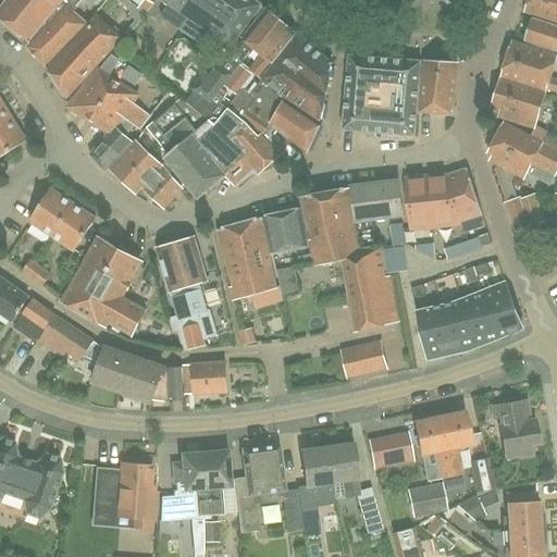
[(48,69),(89,25),(74,12),(63,2),(60,0),(9,0),(0,11),(0,20),(29,45),(26,48),(48,69)]
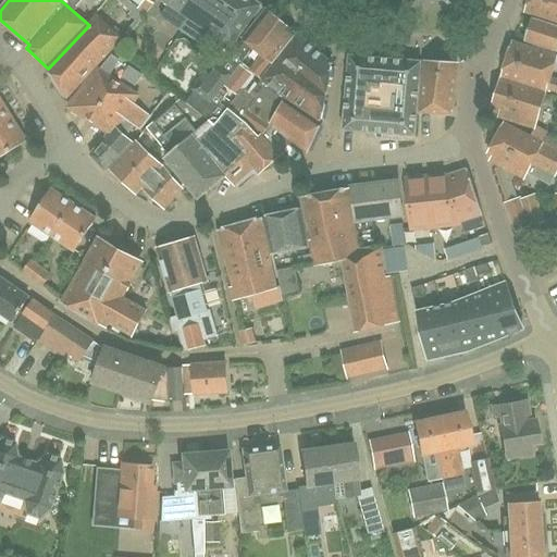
[(64,0),(63,2),(74,12),(84,0),(64,0)]
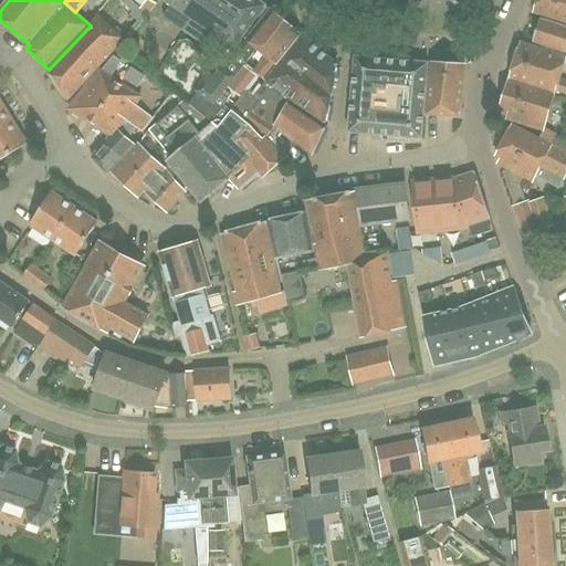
[(264,8),(265,6),(257,0),(161,0),(170,6),(164,17),(184,30),(182,31),(205,46),(212,34),(234,49),(263,8),(264,8)]
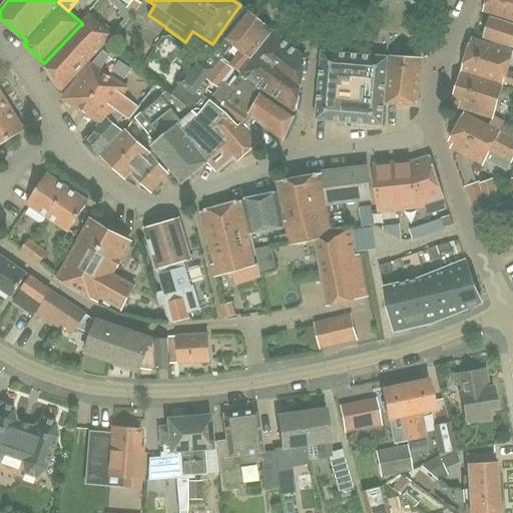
[(512,0),(485,0),(483,10),(507,18),(506,21),(489,16),(482,38),(512,47),(512,0)]
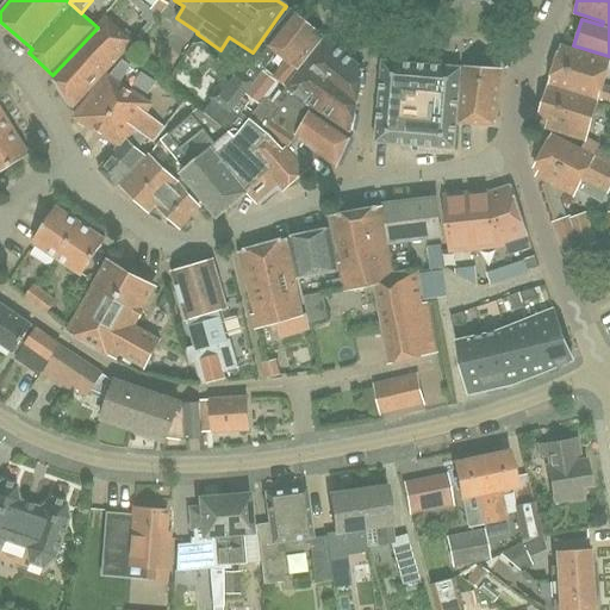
[(159,16),(148,7),(141,17),(151,25),(159,16)]
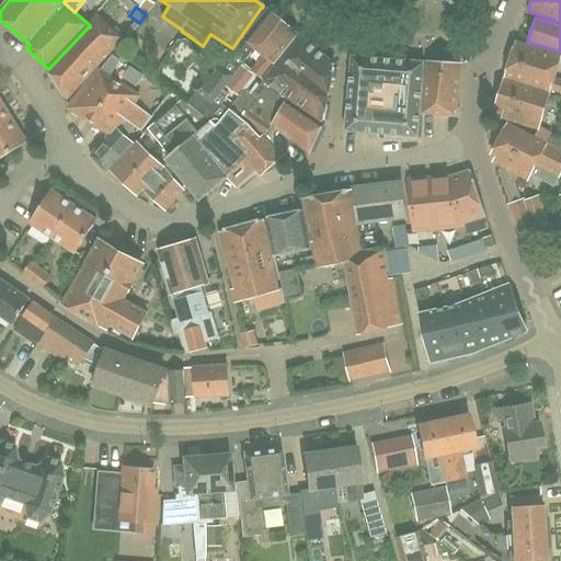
[(210,122),(216,126),(218,125),(229,110),(233,104),(244,91),(233,103),(219,95),(254,48),(262,55),(249,70),(261,79),(297,33),(268,9),(244,39),(245,41),(228,61),(221,57),(217,64),(214,61),(191,91),(194,93),(185,103),(210,123),(210,122)]
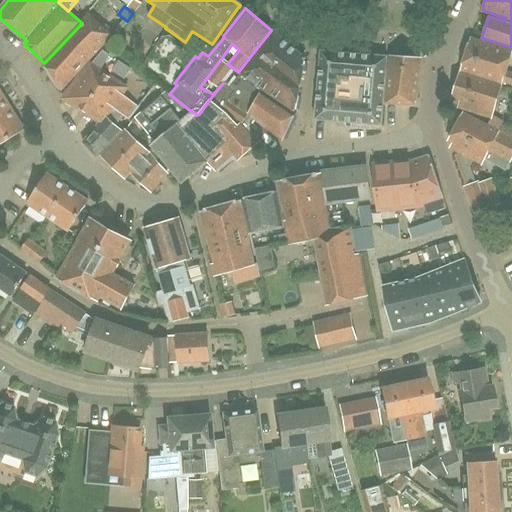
[(82,23),(44,63),(43,64),(59,91),(110,36),(89,16),(82,23)]
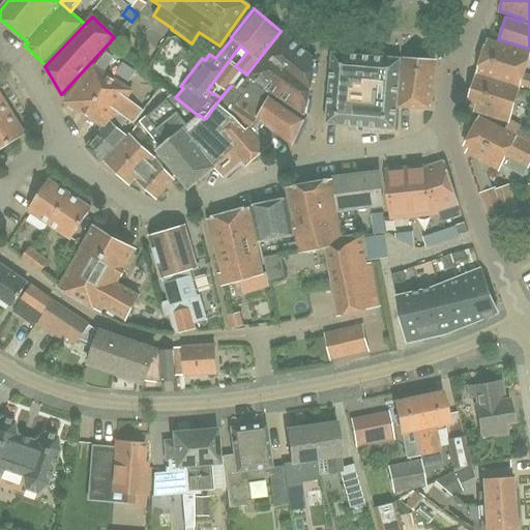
[(249,78),(272,93),(305,116),(315,61),(283,34),(249,77),(249,78)]
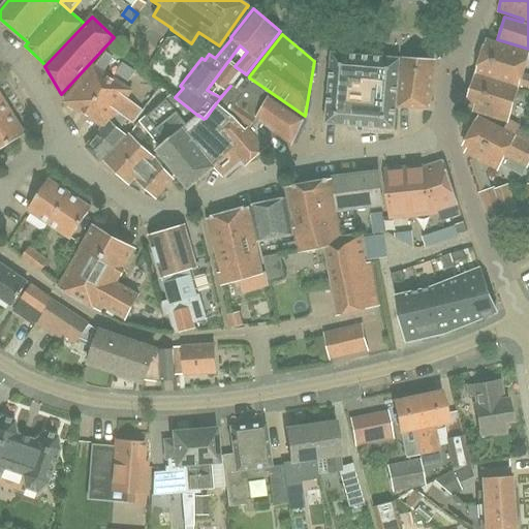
[(528,76),(522,74),(528,54),(486,41),(476,72),(519,86),(520,85),(528,87),(528,76)]
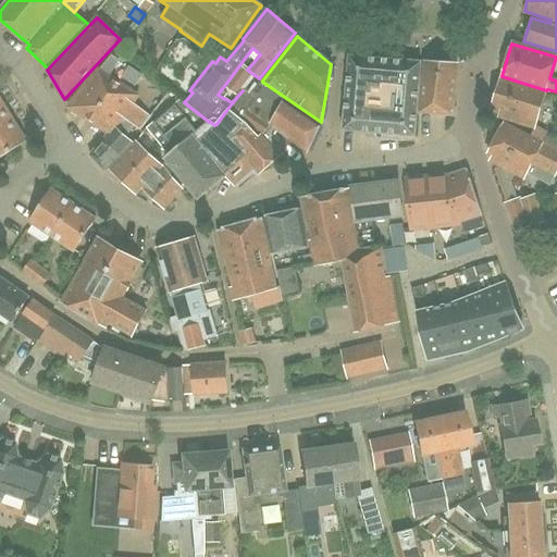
[(69,108),(86,120),(116,82),(108,77),(119,61),(111,54),(98,71),(69,108)]
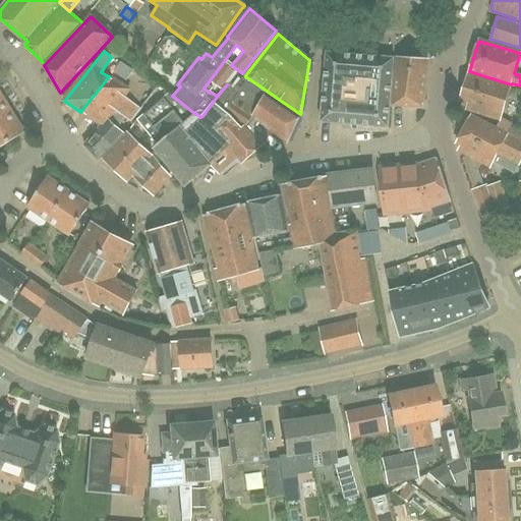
[(326,51),(320,123),(387,128),(394,57),(326,51)]
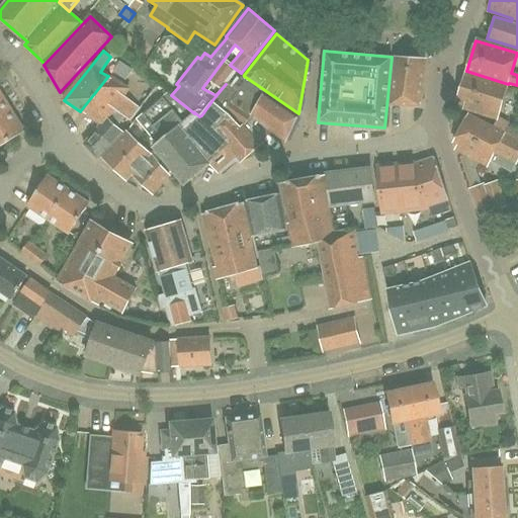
[(390,105),(419,106),(424,60),(396,58),(390,105)]
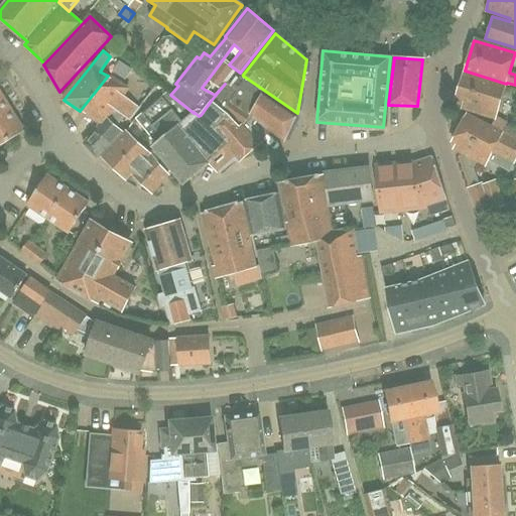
[(495,120),(505,88),(463,75),(455,100),(467,103),(465,110),(495,120)]
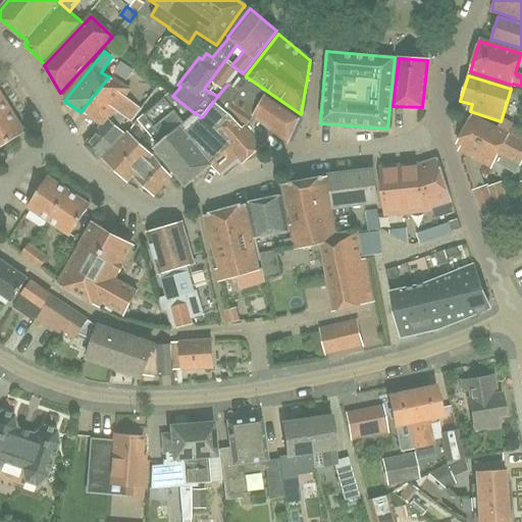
[(115,110),(124,117),(131,121),(140,109),(123,97),(128,90),(109,76),(81,112),(101,124),(102,125),(115,110)]
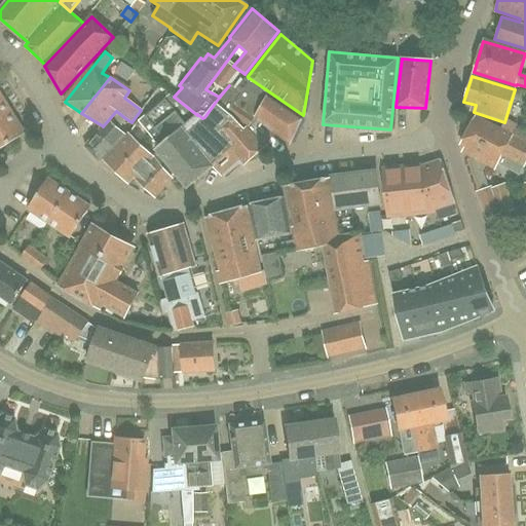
[(270,96),(270,92),(248,77),(243,82),(248,85),(241,95),(229,85),(219,98),(215,103),(229,114),(234,119),(243,129),(245,128),(246,128),(263,141),(265,144),(276,135),(289,143),(302,117),(270,96)]
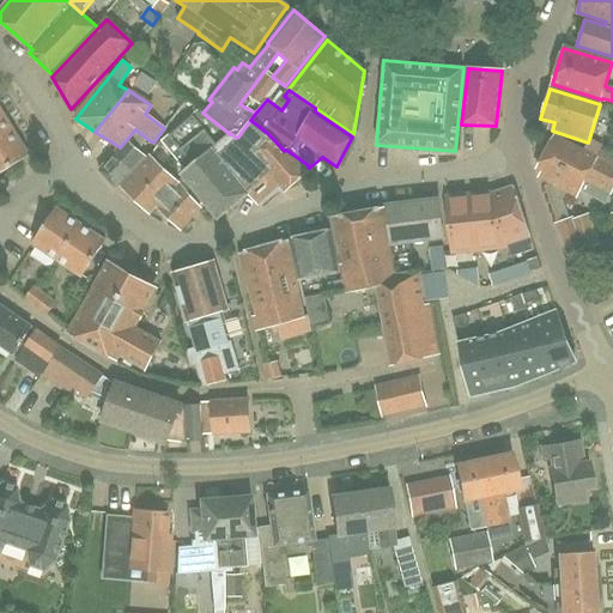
[(0,138),(12,131),(0,110),(0,138)]
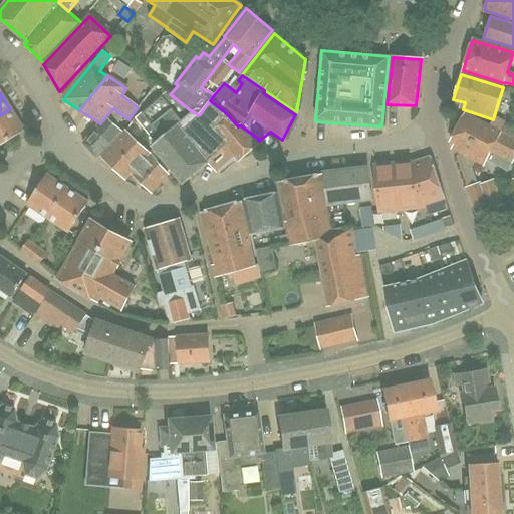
[(182,133),(198,115),(193,111),(193,112),(170,94),(167,92),(136,118),(156,144),(152,147),(183,184),(208,163),(182,133)]
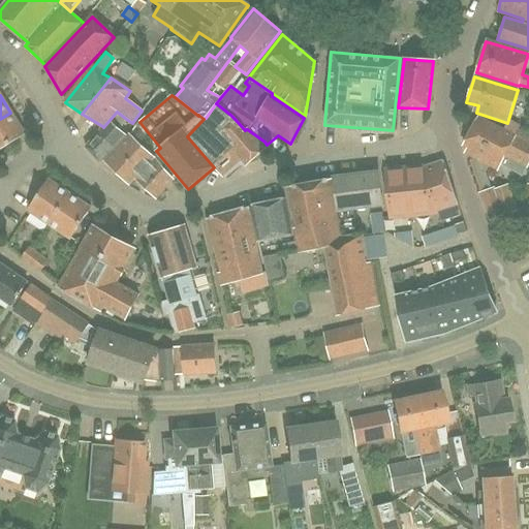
[(236,120),(230,115),(216,103),(206,118),(204,119),(187,136),(214,167),(220,176),(240,158),(246,165),(254,157),(258,160),(268,153),(247,129),(246,129),(245,130),(236,120)]
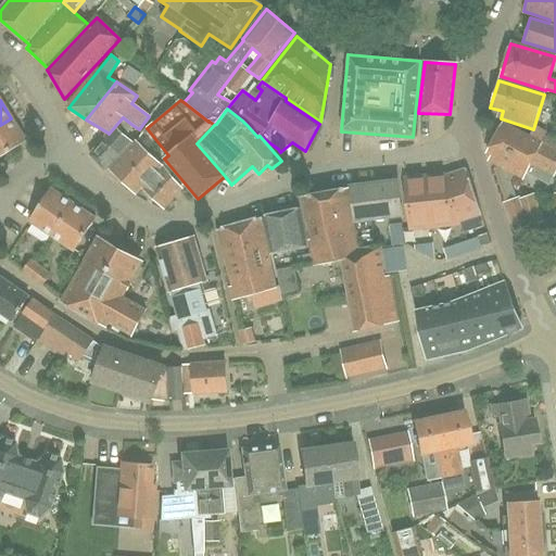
[(123,136),(133,125),(123,117),(109,134),(108,133),(89,155),(103,171),(129,142),(123,136)]
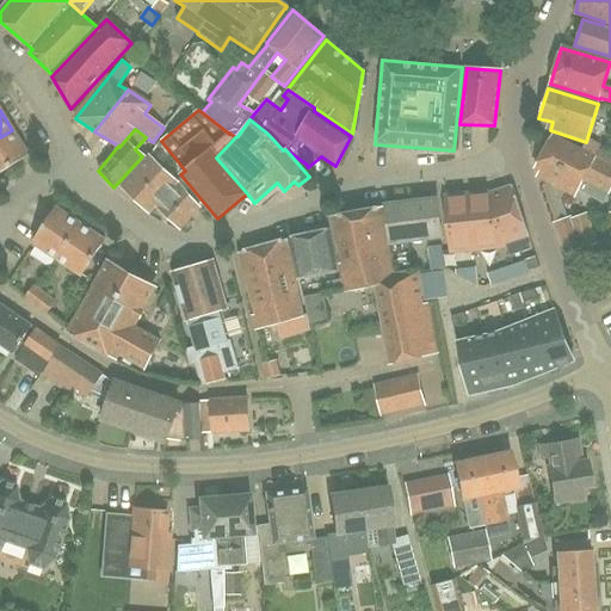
[(12,130),(0,137),(0,172),(29,155),(12,130)]
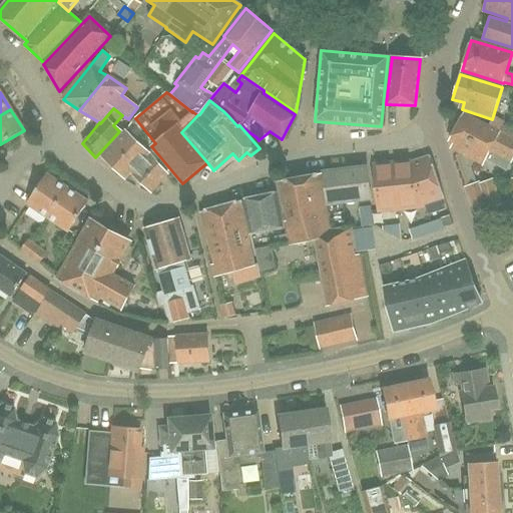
[(487,149),(512,162),(512,130),(503,125),(498,133),(463,115),(449,140),(483,158),(487,149)]
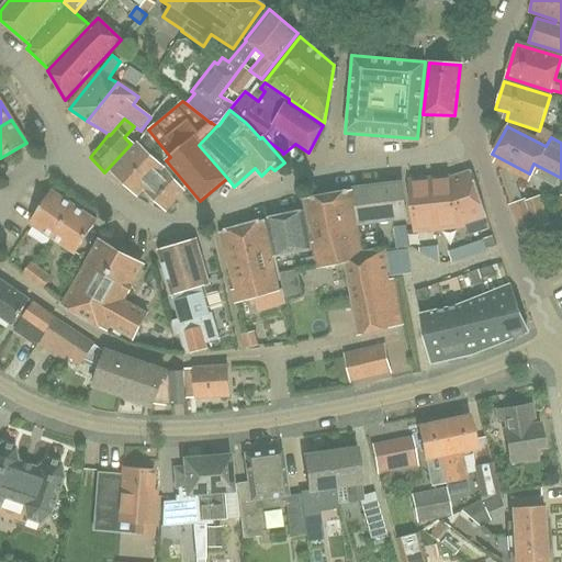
[(137,197),(144,191),(166,211),(183,191),(164,168),(137,144),(111,172),(137,197)]
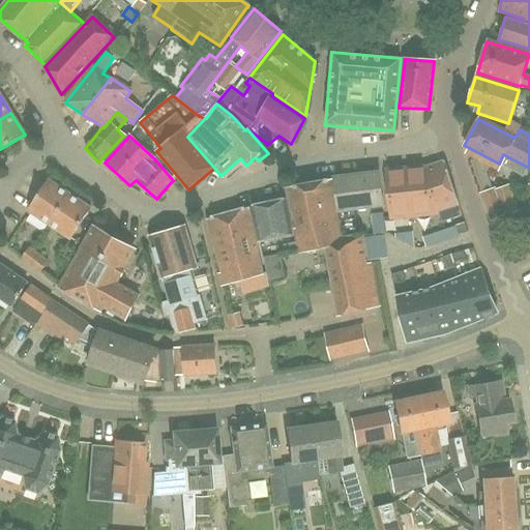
[(444,162),(423,167),(438,210),(438,212),(460,206),(444,162)]
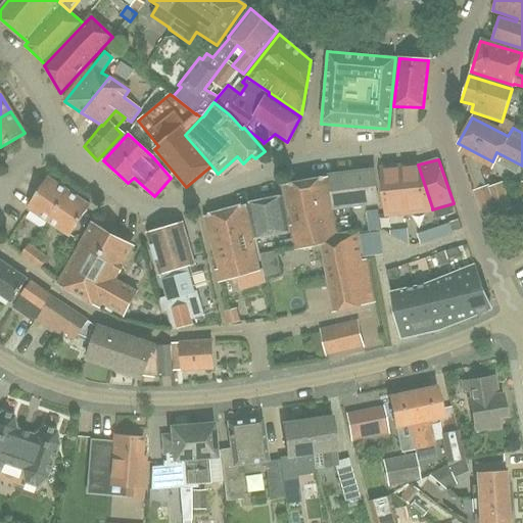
[(417,164),(401,168),(407,210),(409,210),(432,207),(418,164),(417,164)]
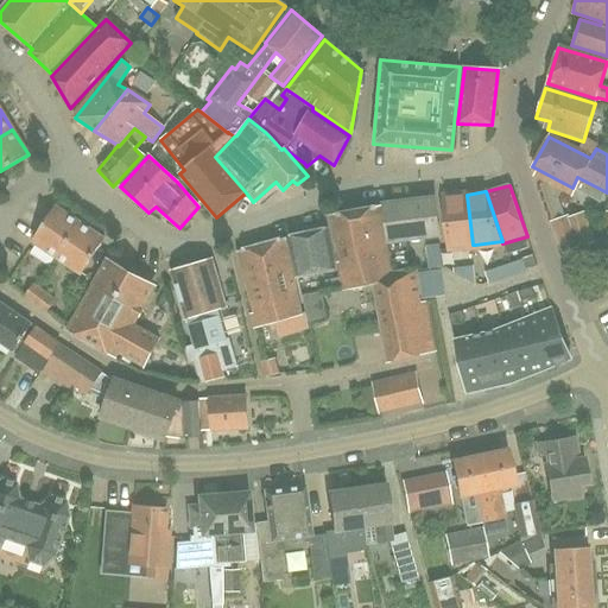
[(467,195),(442,197),(449,251),(475,247),(475,245),(473,245),(467,195)]
